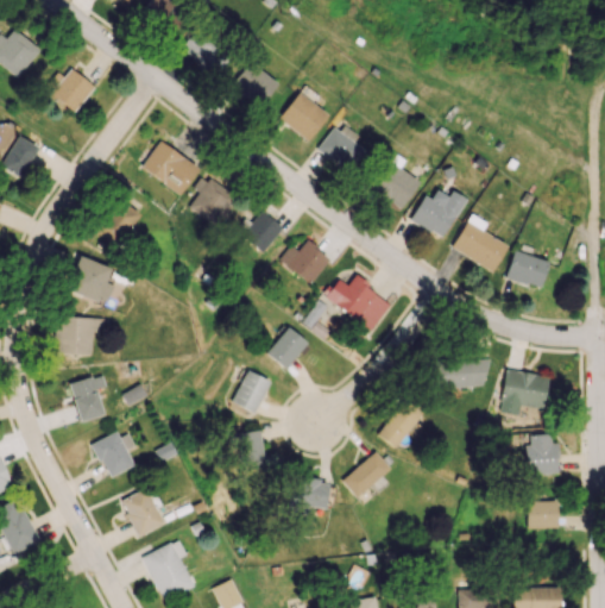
[(187,12),(170,0),(150,0),(143,11),(171,33),(187,12)]
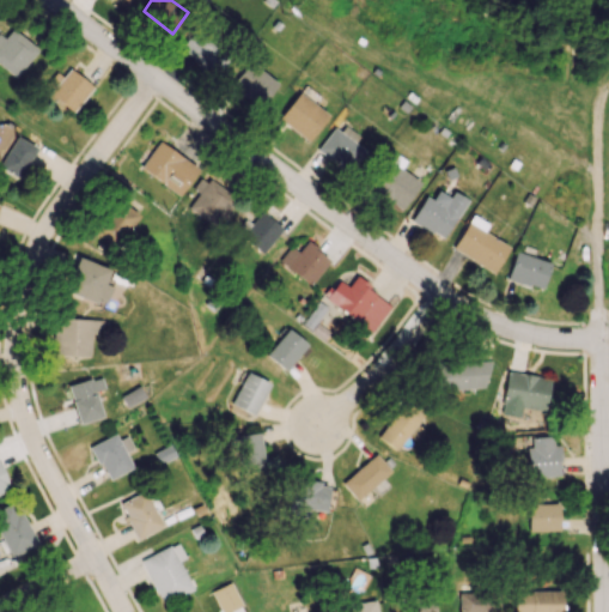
[(0,62),(18,78),(41,50),(16,30),(8,40),(1,34),(0,34),(0,62)]
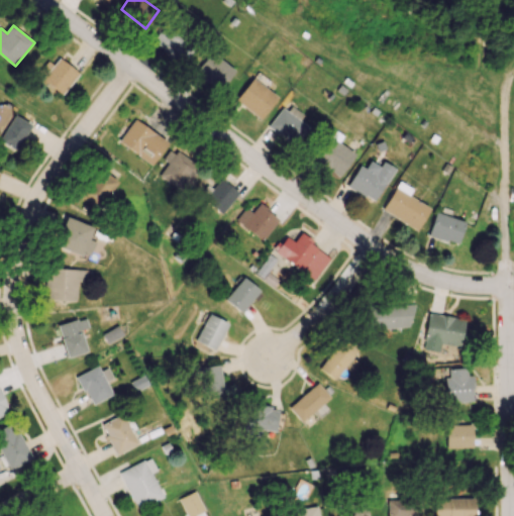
[(222,91),(237,72),(213,53),(198,72),(222,91)]
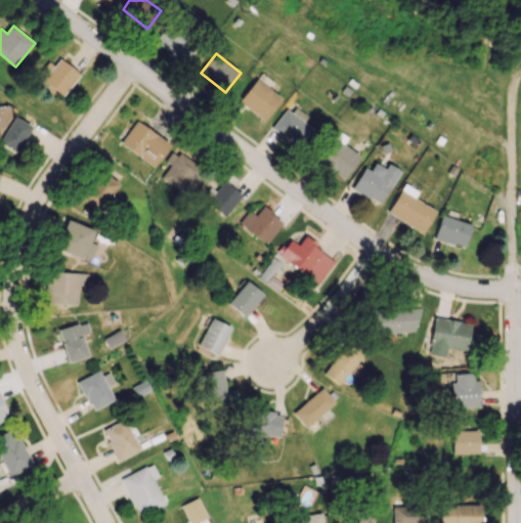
[(82,75),(60,58),(44,80),(66,96),(82,75)]
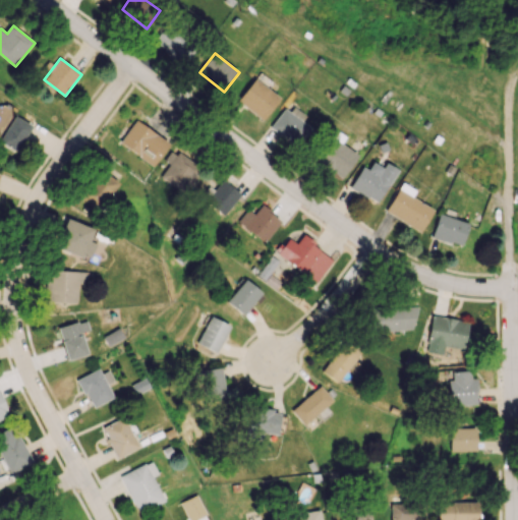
[(267,120),(281,96),(254,79),(239,104),(267,120)]
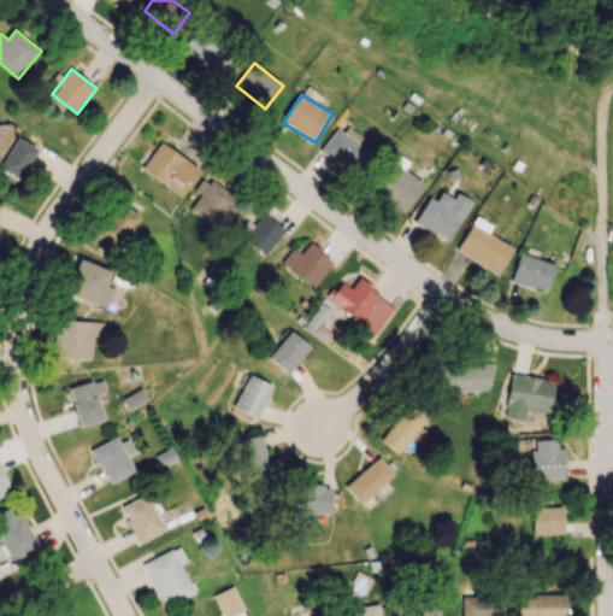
[(324,152),(353,175),(371,153),(359,144),(364,138),(346,123),(324,152)]
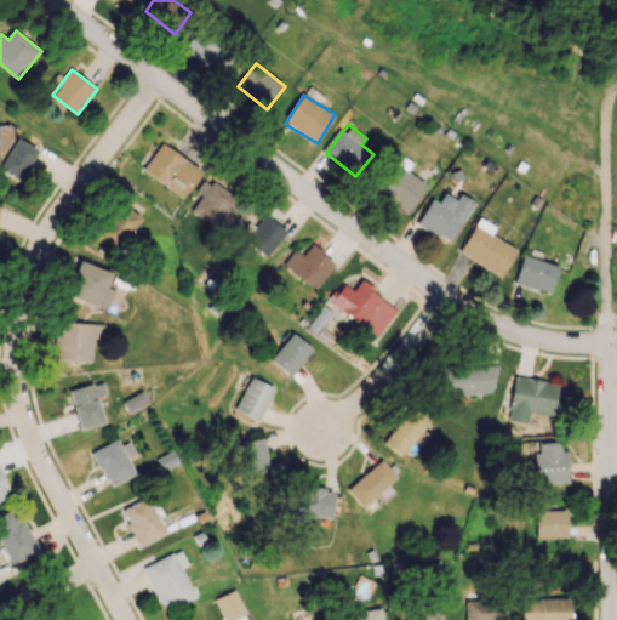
[(3,172),(24,182),(39,149),(17,138),(3,172)]
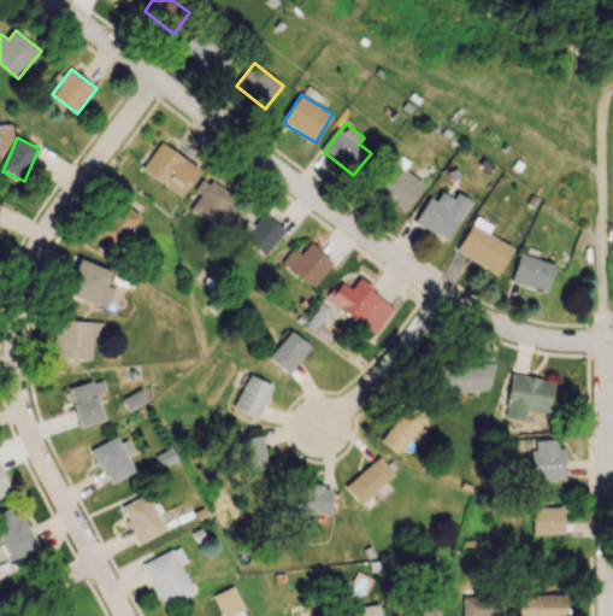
[(202,168),(160,144),(145,172),(187,197),(202,168)]
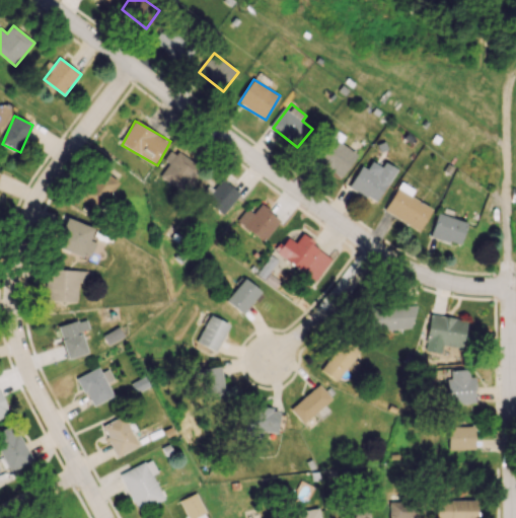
[(345,176),(358,153),(333,139),(319,162),(345,176)]
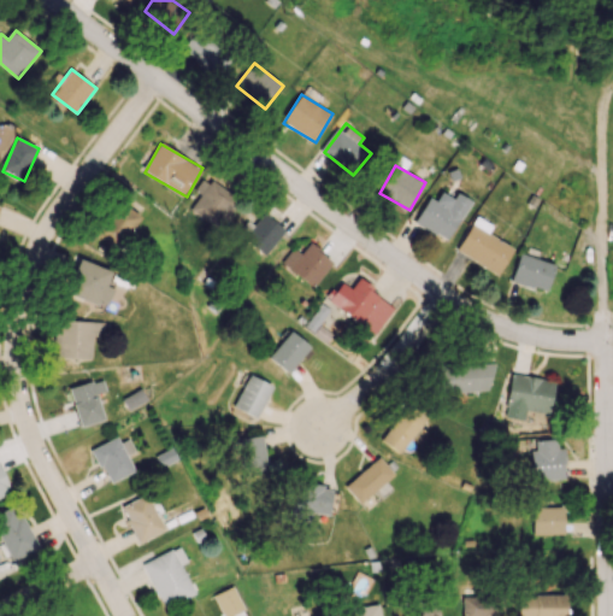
[(219,229),(240,200),(207,177),(198,191),(202,195),(193,210),(219,229)]
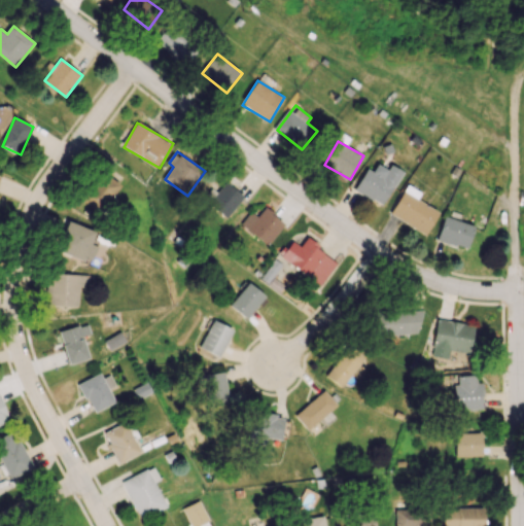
[(389,170),(379,164),(374,172),(369,169),(356,190),(384,207),(404,172),(392,166),(389,170)]
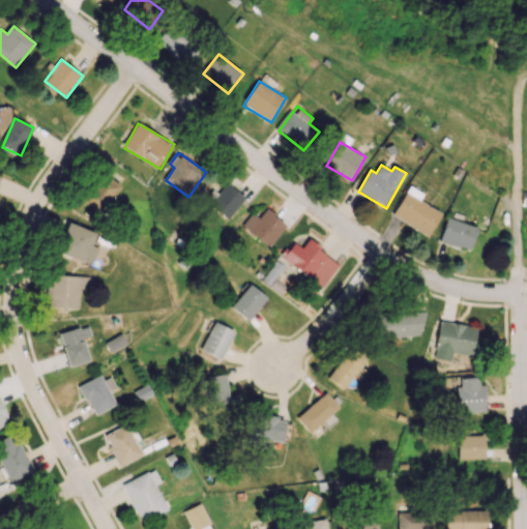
[(105,215),(121,185),(104,175),(86,205),(105,215)]
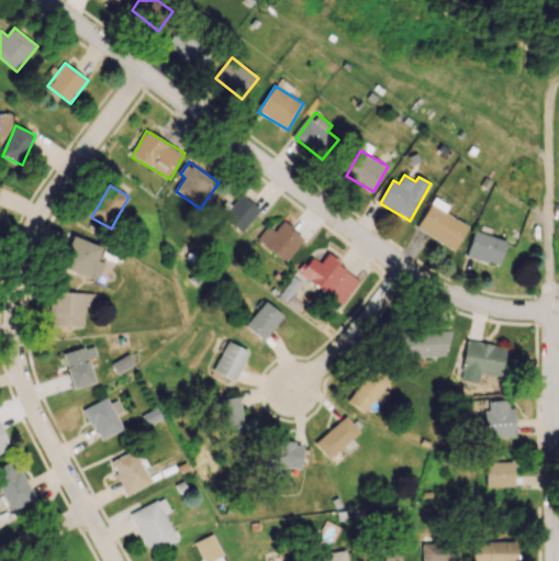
[(246,234),(261,209),(241,195),(225,221),(246,234)]
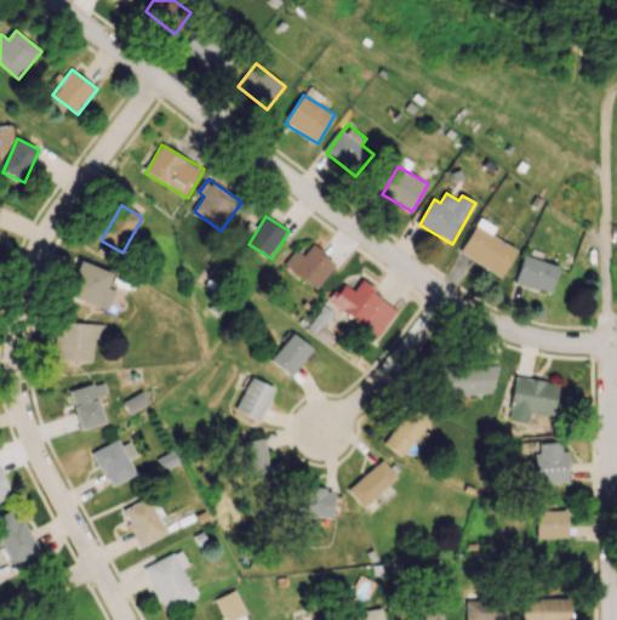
[(493,235),(498,228),(481,219),(462,252),(503,277),(519,251),(493,235)]
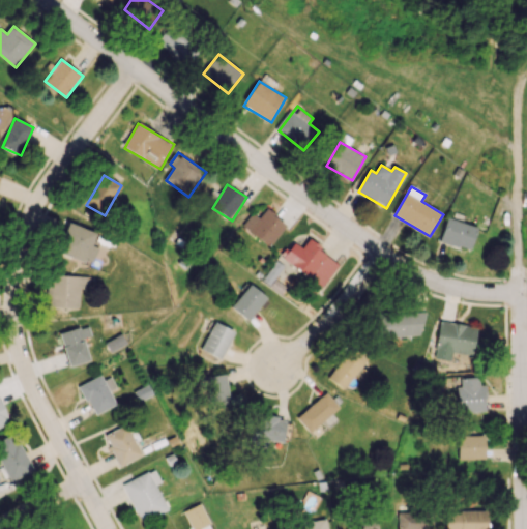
[(255,214),(245,227),(271,247),(288,225),(267,209),(261,218),(255,214)]
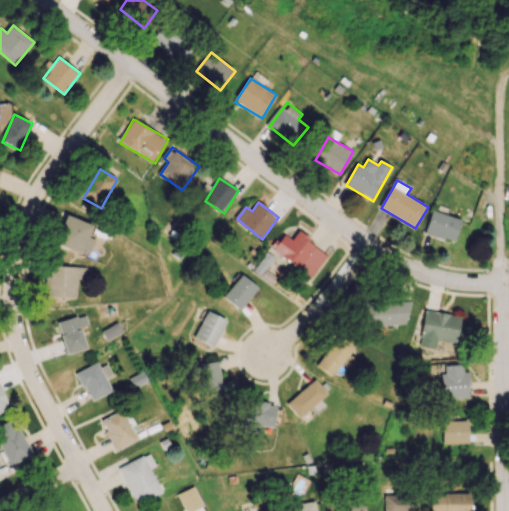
[(455,243),(463,220),(433,211),(426,234),(455,243)]
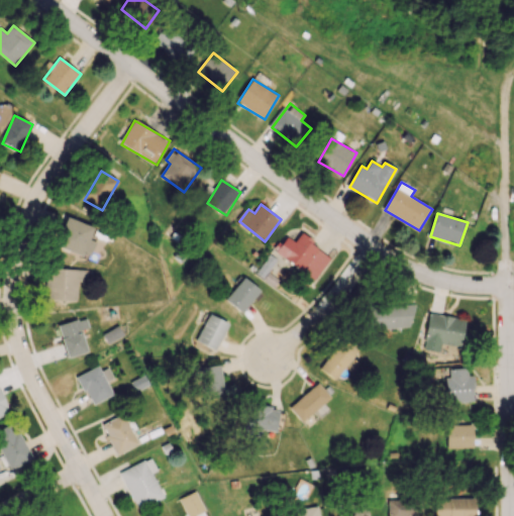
[(90,260),(97,242),(90,240),(95,227),(66,216),(55,245),(90,260)]
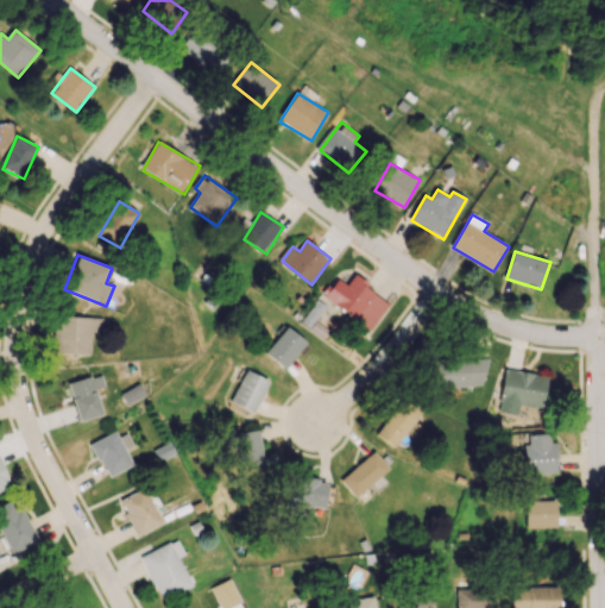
[(350,286),(339,280),(326,300),(375,330),(391,301),(354,279),(350,286)]
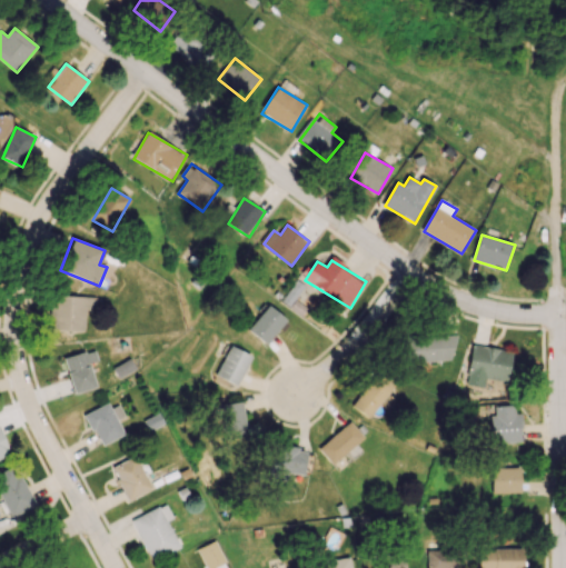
[(86,331),(86,311),(97,311),(98,298),(55,297),(53,330),(86,331)]
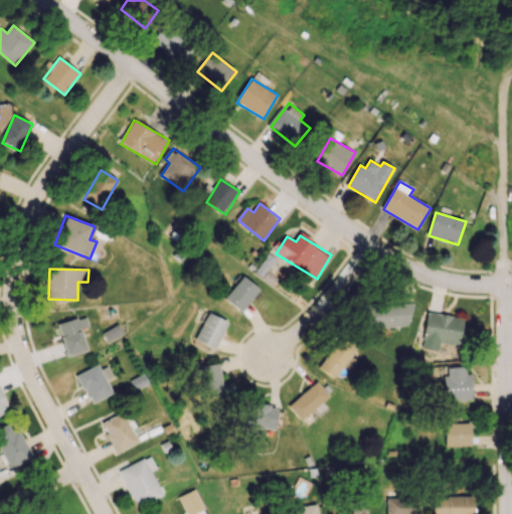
[(225,299),(242,313),(261,291),(244,277),(225,299)]
